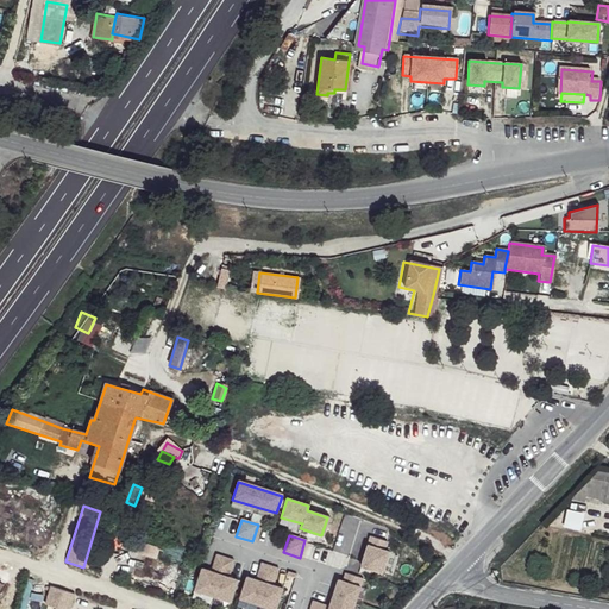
[(389,541),(369,537),(358,572),(370,576),(371,570),(385,575),(393,551),(387,550),(389,541)]
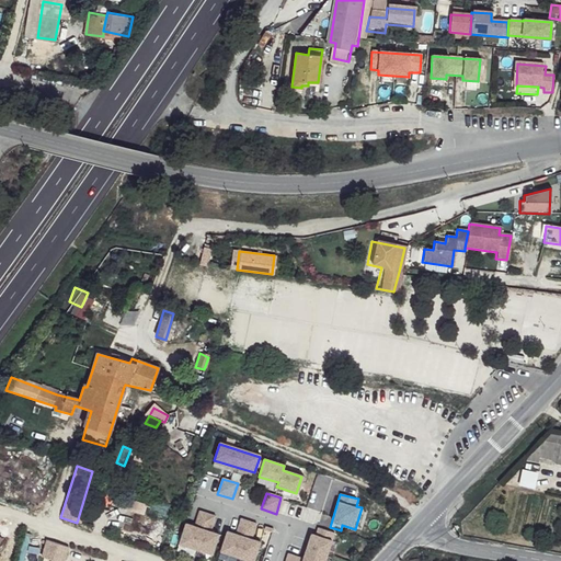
[(186,524),(180,545),(213,554),(219,535),(210,531),(215,517),(199,512),(194,527),(186,524)]
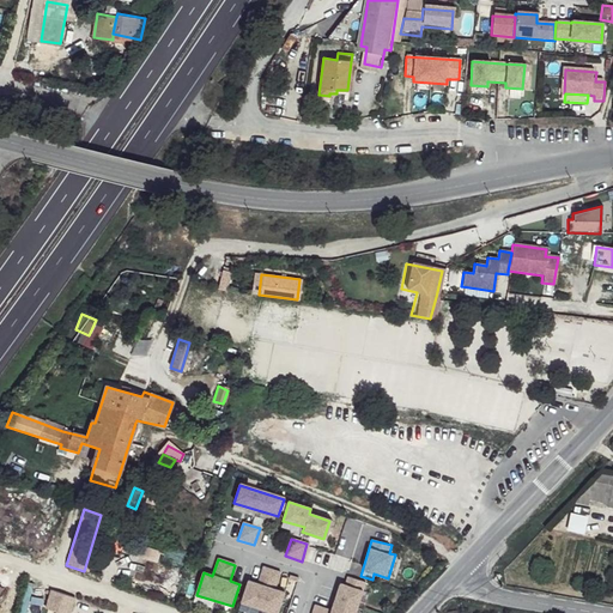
[(259,610),(271,570),(262,568),(258,582),(249,580),(242,604),(259,610)]
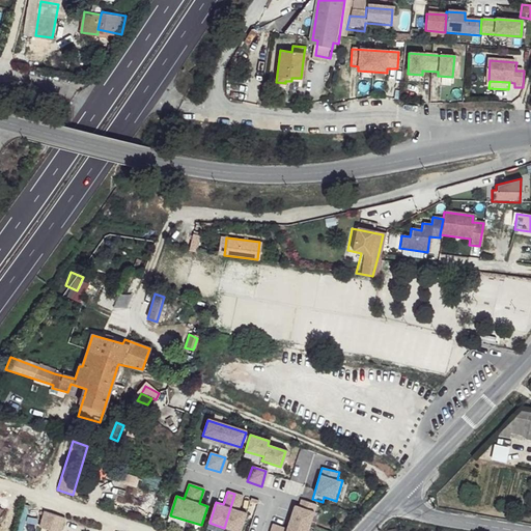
[(240,530),(246,513),(238,510),(242,496),(234,494),(224,528),(234,530),(240,530)]
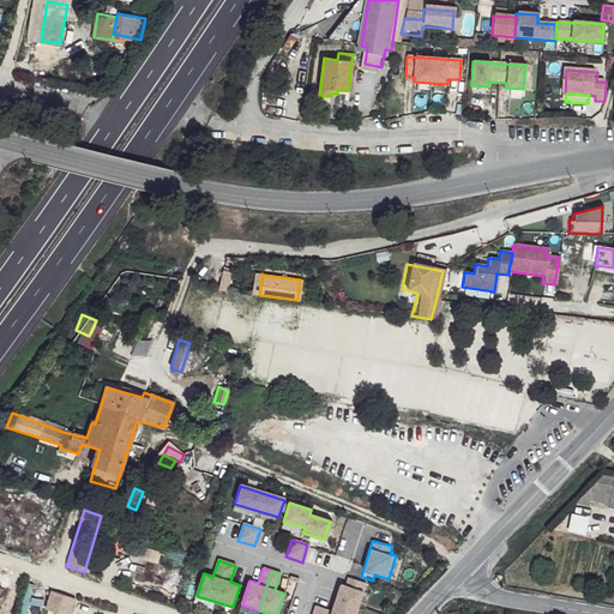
[(339,584),(331,612),(314,607),(312,613),(354,613),(363,583),(348,578),(344,587),(339,584)]
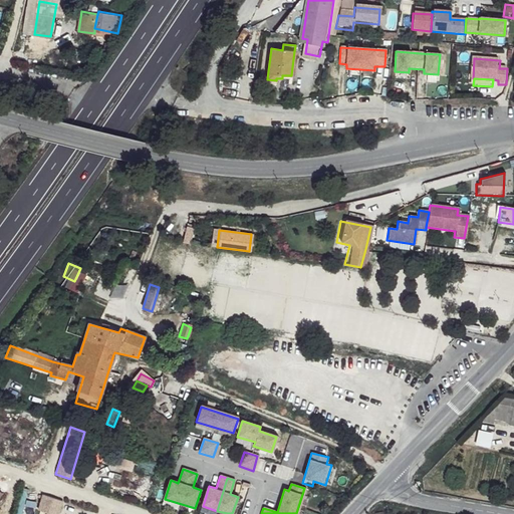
[(57,513),(62,502),(42,495),(37,511),(47,513),(48,513),(57,513)]
